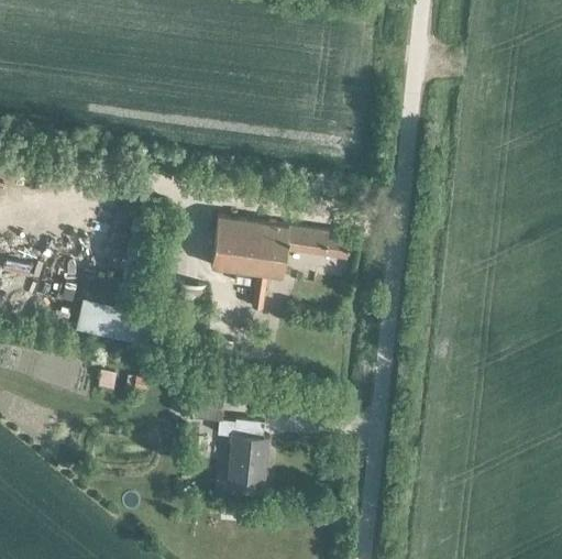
[(346,259),(350,233),(219,215),(212,269),(257,275),(253,308),(263,310),(268,276),(283,277),(286,251),(346,259)]
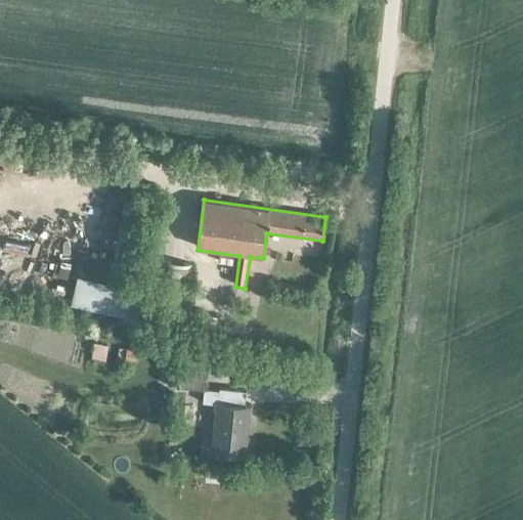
[(184,329),(191,266),(161,263),(154,325),(184,329)]
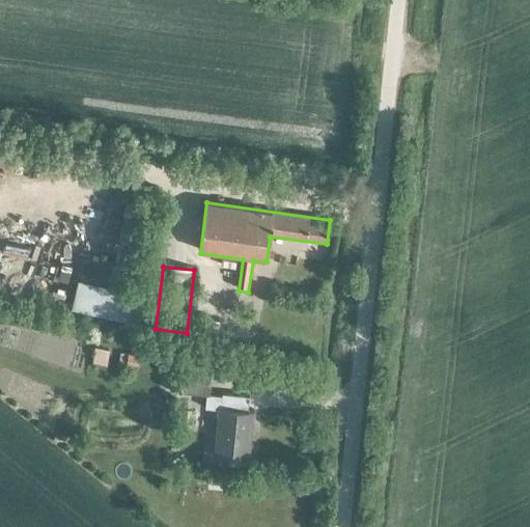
[(71,310),(140,326),(147,297),(77,281),(71,310)]
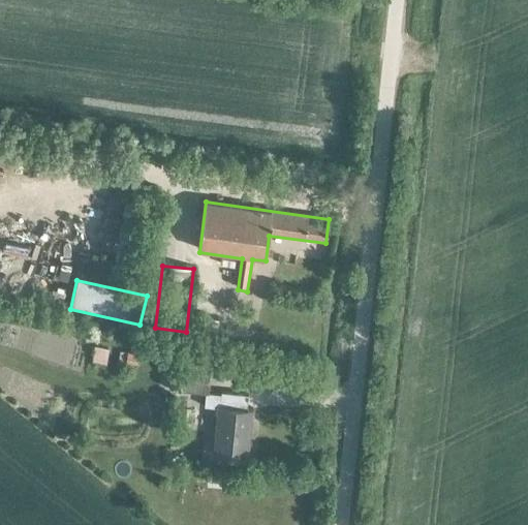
[(109,350),(94,348),(92,365),(105,367),(109,350)]
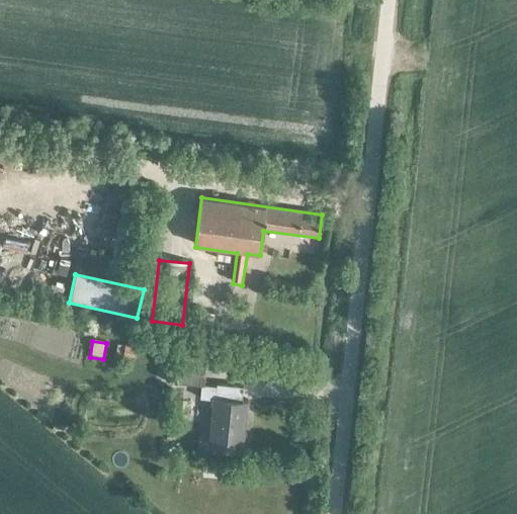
[(210,448),(241,451),(246,405),(242,404),(243,390),(217,387),(217,389),(203,388),(206,359),(180,357),(177,384),(201,388),(200,401),(214,402),(210,448)]
